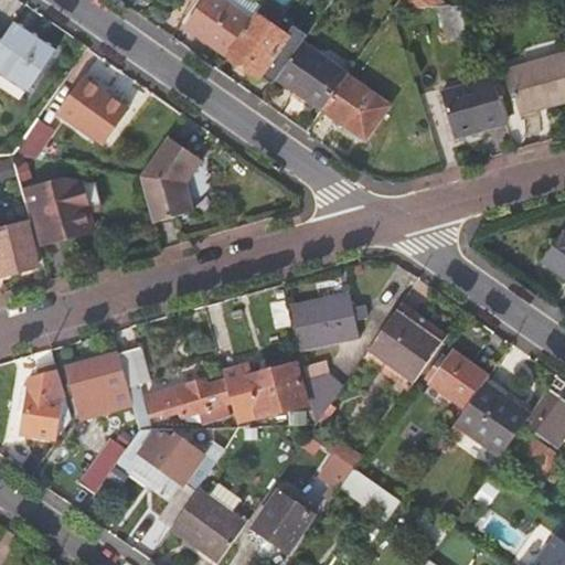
[(209,0),(192,23),(232,51),(265,4),(260,1),(252,11),(235,0),(209,0)]
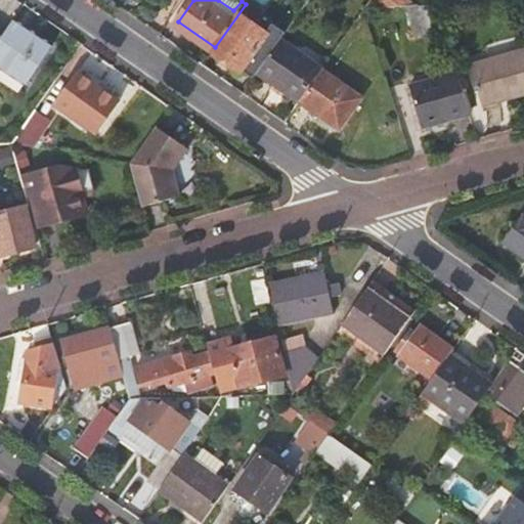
[(411,0),(373,0),(366,9),(408,7),(421,6),(411,0)]
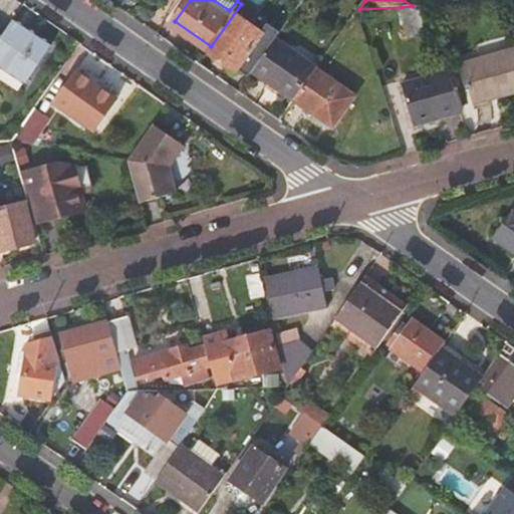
[(413,6),(401,7),(410,35),(439,27),(432,5),(424,5),(413,6)]
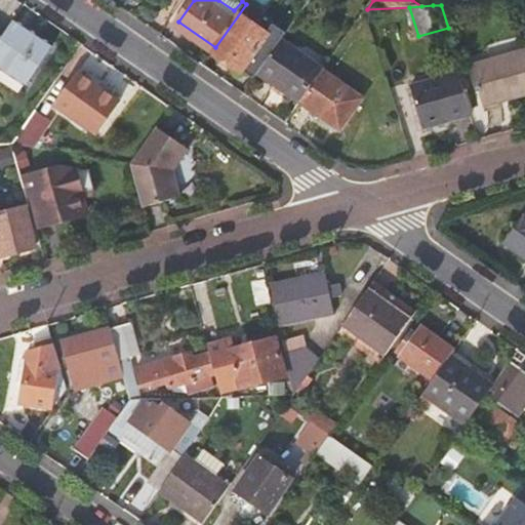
[(280,41),(242,13),(215,49),(255,77),(280,41)]
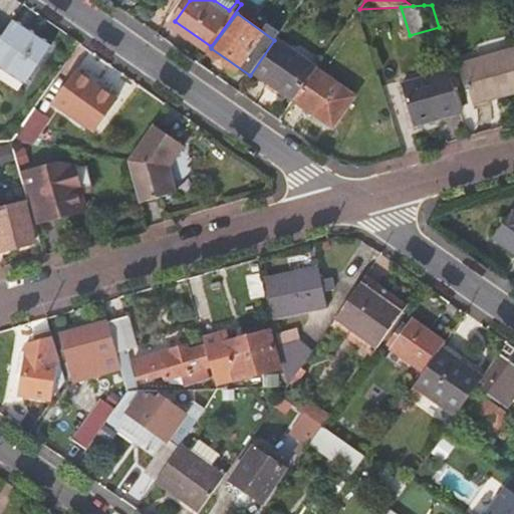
[(52,44),(16,19),(0,40),(0,61),(28,80),(52,44)]
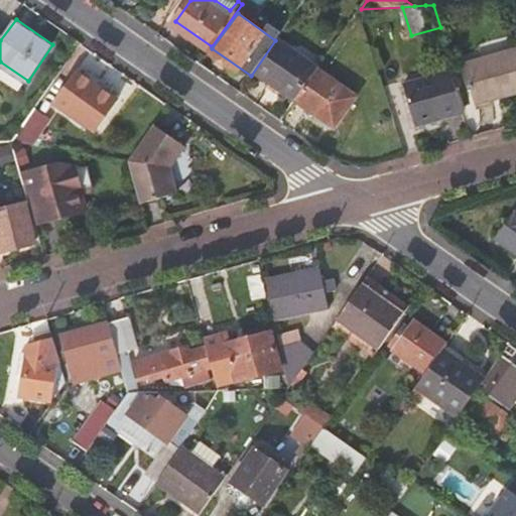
[(296,101),(318,70),(277,41),(256,72),(279,89),(296,101)]
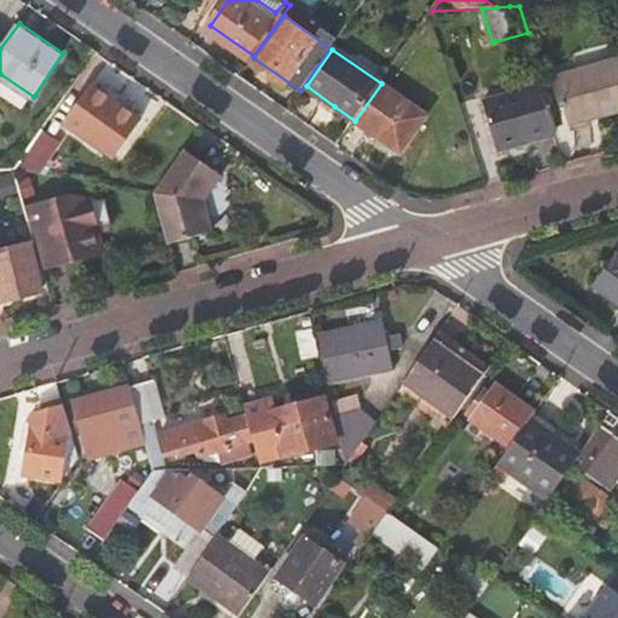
[(572,124),(617,110),(617,58),(558,76),(572,124)]
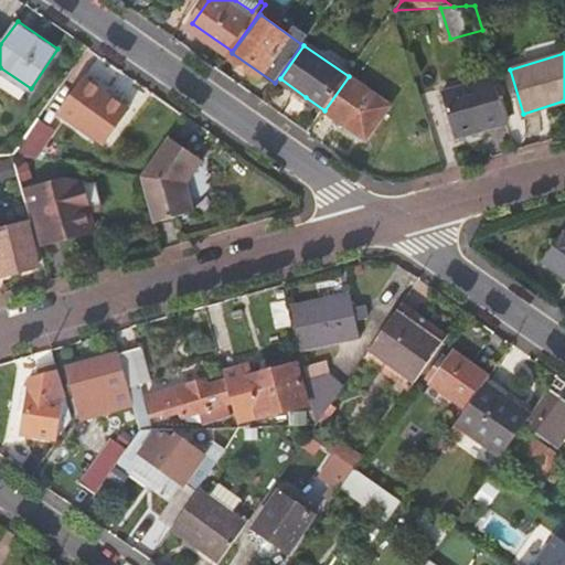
[(324,110),(323,112),(366,140),(392,106),(349,76),(324,110)]
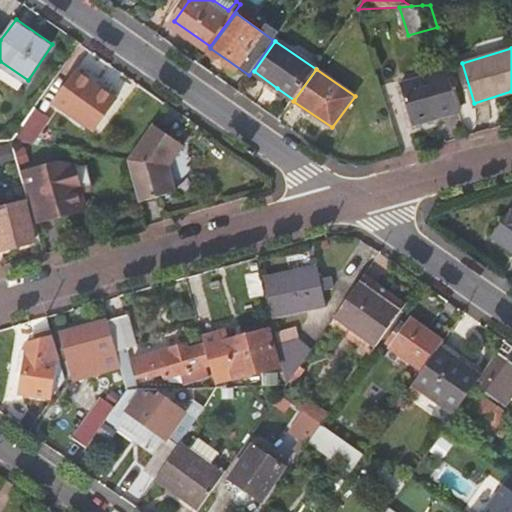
[(414,127),(461,113),(449,70),(401,84),(414,127)]
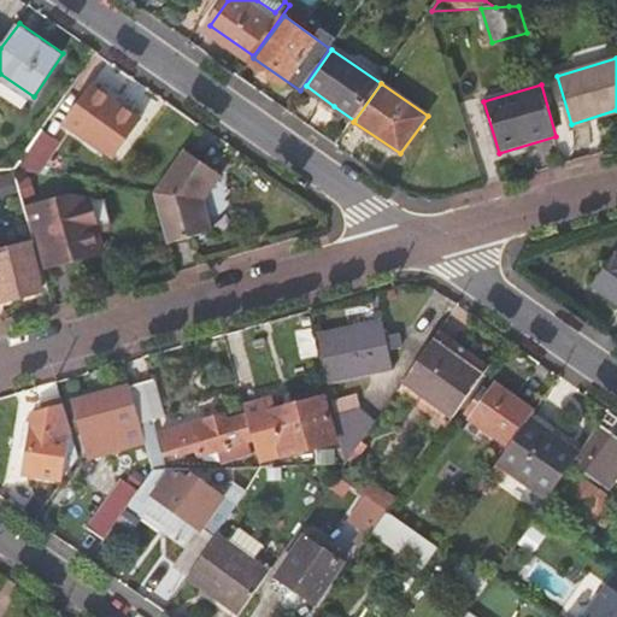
[(306,86),(303,92),(330,112),(334,106),(306,86)]
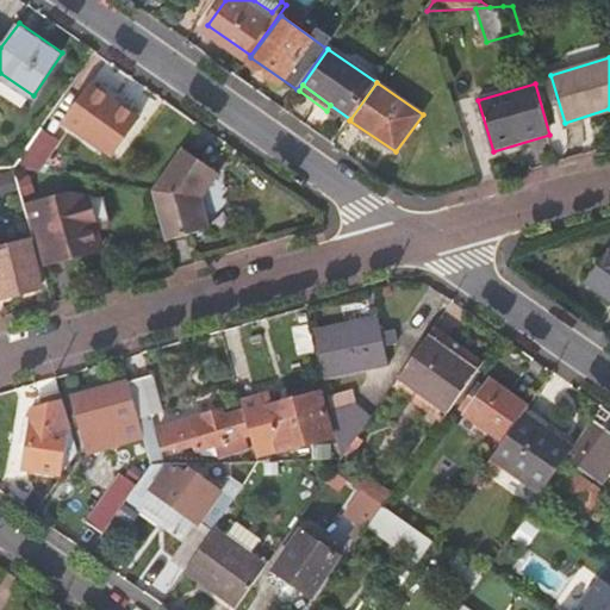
[(113,159),(139,119),(92,86),(64,125),(113,159)]
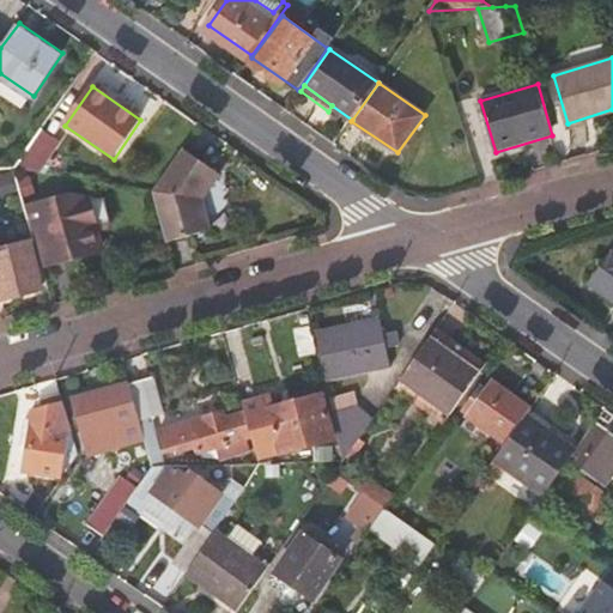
[(38,174),(61,140),(42,127),(19,159),(38,174)]
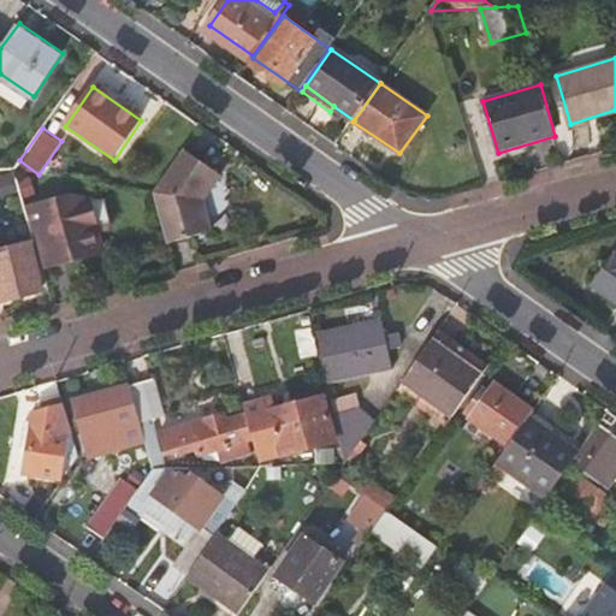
[(155,193),(159,208),(173,244),(213,231),(203,199),(220,173),(185,149),(155,193)]
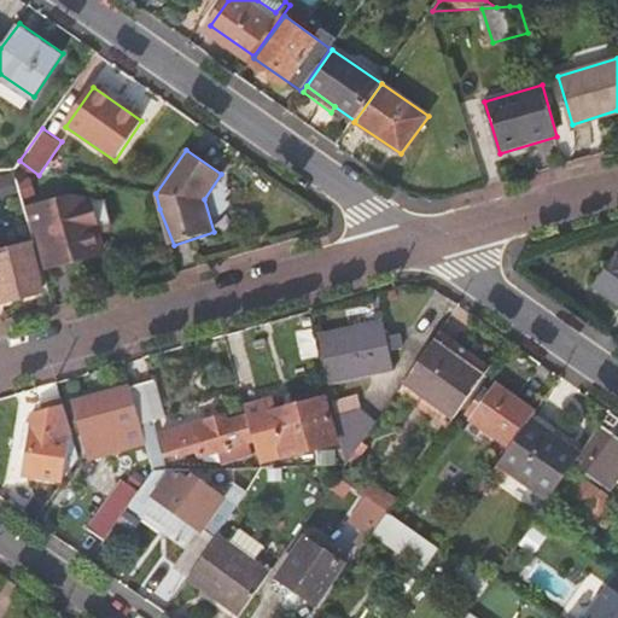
[(30,211),(46,269),(68,263),(66,257),(87,252),(101,249),(108,246),(103,227),(116,225),(110,199),(76,198),(30,211)]
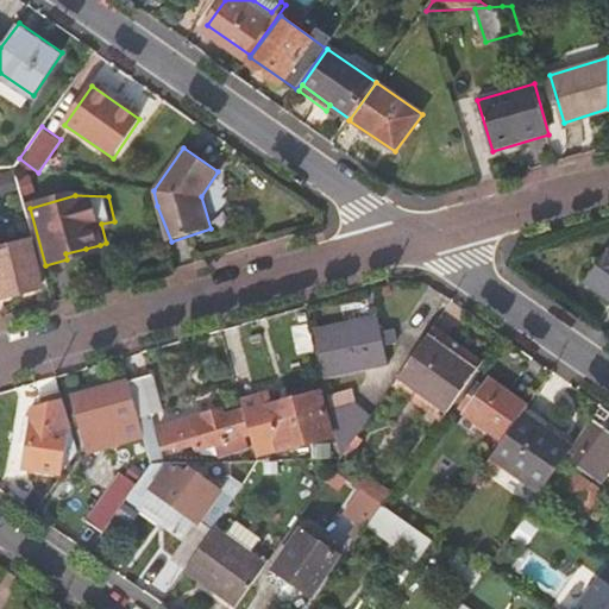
[(4,297),(45,287),(31,240),(0,249),(0,286),(0,287),(4,297)]
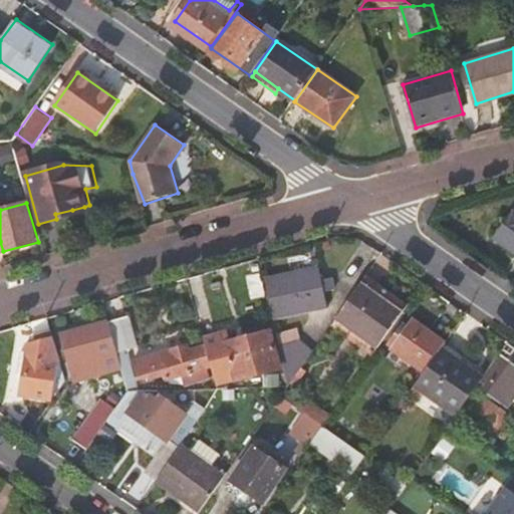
[(84,207),(72,210),(76,221),(86,218),(84,207)]
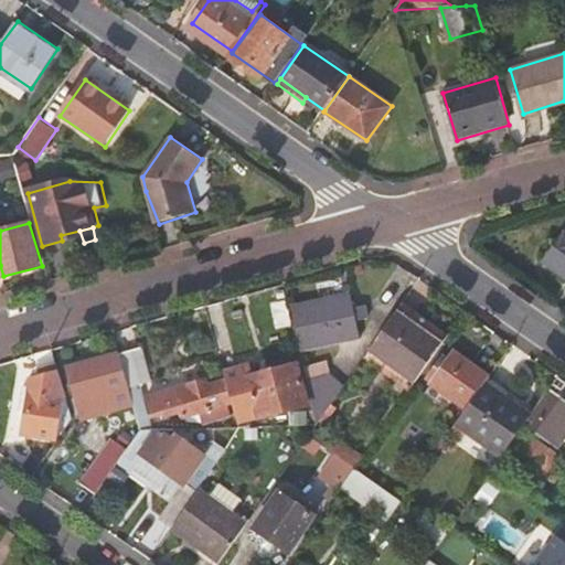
[(564,274),(564,227),(542,258),(564,274)]
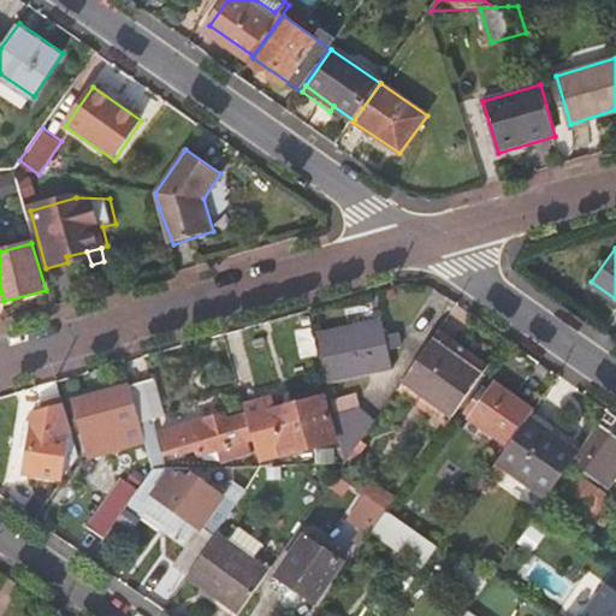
[(397,371),(385,318),(321,331),(333,385),(397,371)]
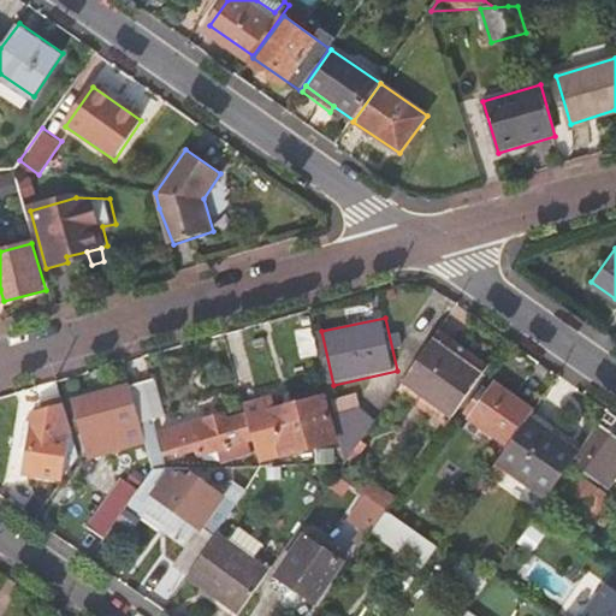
[(454,416),(484,373),(451,349),(457,341),(440,330),(403,381),(454,416)]
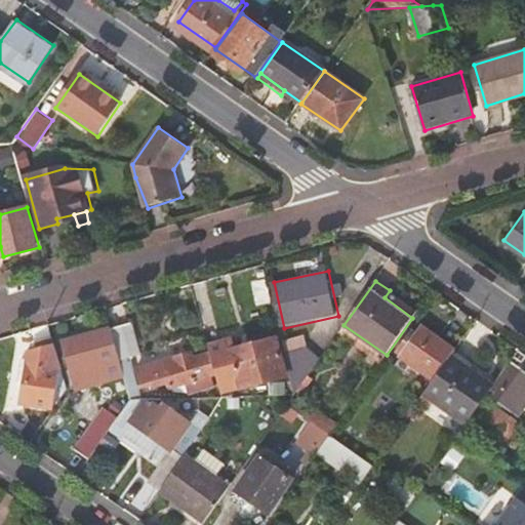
[(412,318),(418,311),(390,290),(385,297),(412,318)]
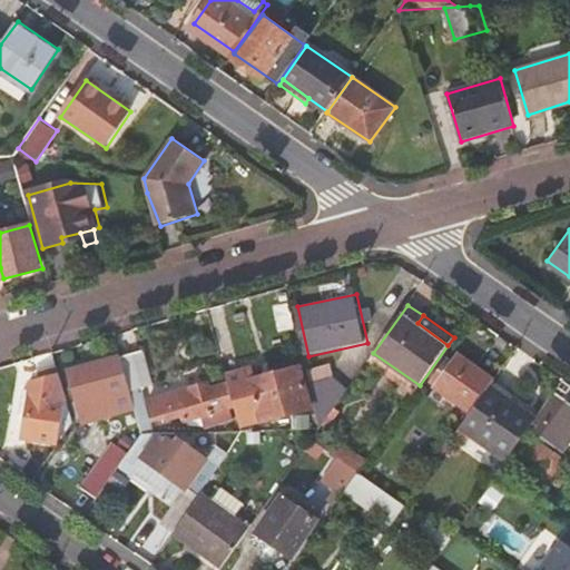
[(488,385),(493,377),(455,351),(433,383),(471,410),(488,385)]
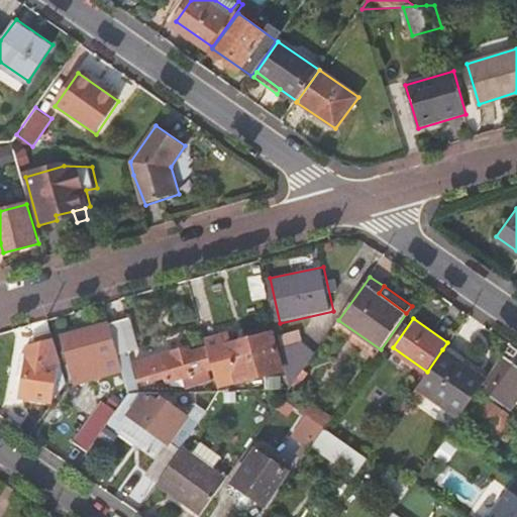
[(125,319),(110,323),(118,353),(134,349),(125,319)]
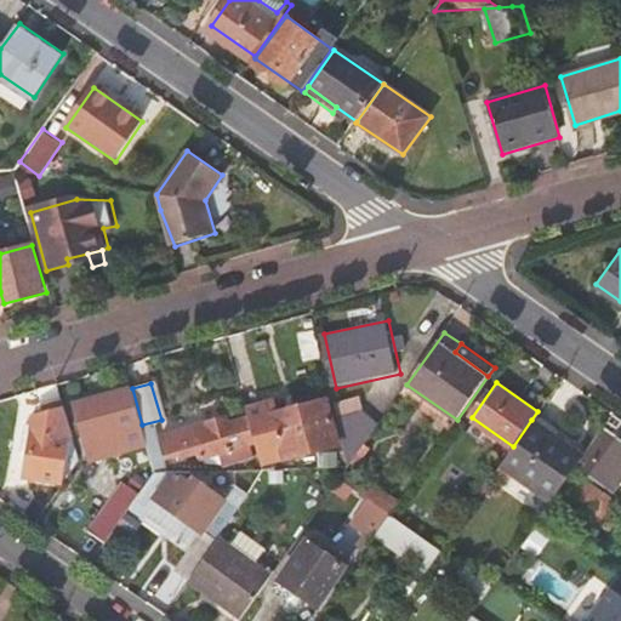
[(142,425),(132,388),(77,405),(92,461),(127,451),(123,431),(142,425)]
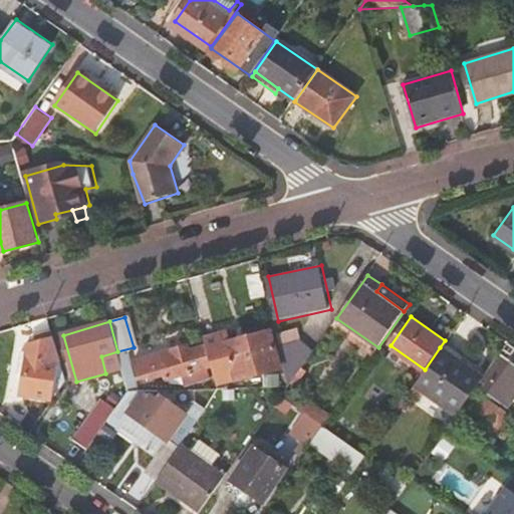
[(288,340),(279,342),(287,388),(324,336),(310,327),(291,354),(288,340)]
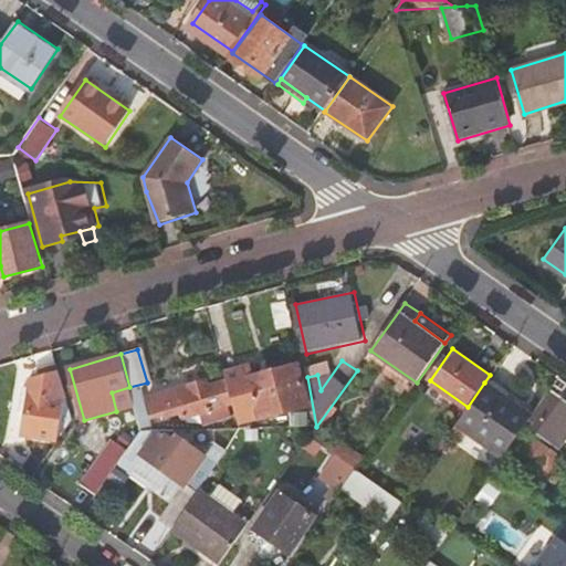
[(308,404),(296,364),(253,376),(250,366),(224,374),(241,427),(255,422),(252,413),(257,411),(259,418),(308,404)]
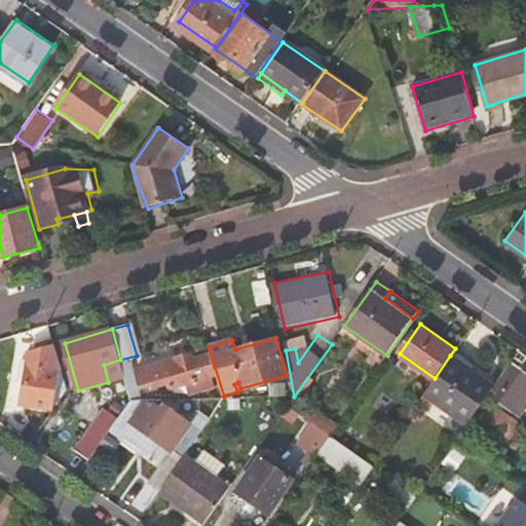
[(63,373),(57,346),(29,353),(16,404),(51,411),(61,373),(63,373)]
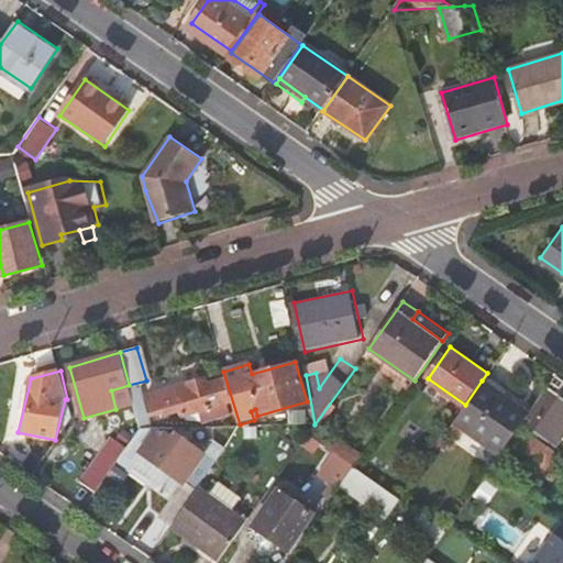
[(516,392),(487,373),(482,381),(510,399),(516,392)]
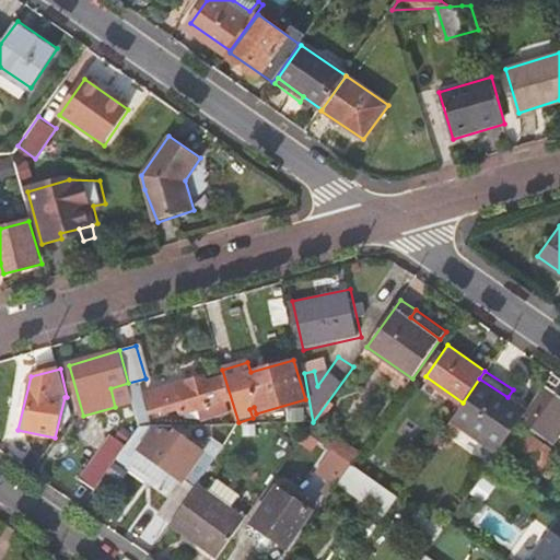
[(182,412),(224,401),(219,381),(207,384),(205,378),(146,395),(150,413),(162,410),(163,415),(181,409),(182,412)]
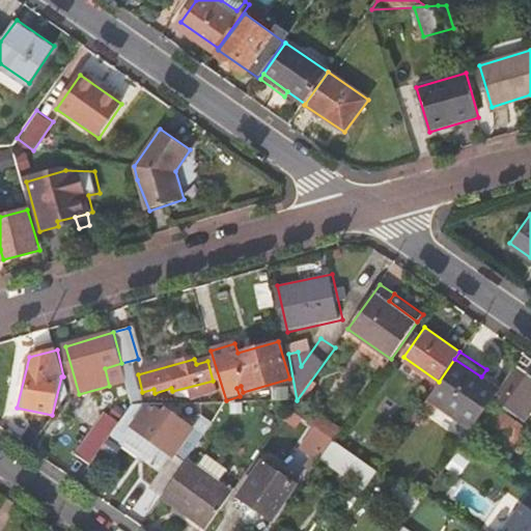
[(481,376),(454,359),(439,382),(430,394),(473,424),(488,402),(499,389),(481,376)]
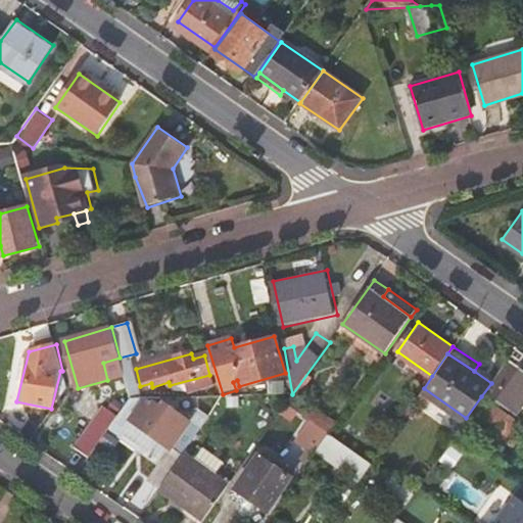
[(522,401),(522,369),(508,360),(493,379),(498,383),(489,397),(515,415),(522,401)]
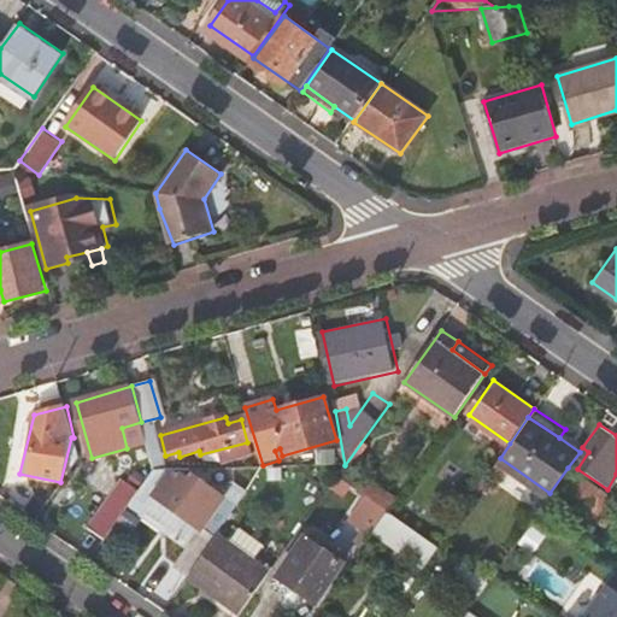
[(550,493),(547,497),(588,524),(594,516),(609,495),(568,468),(550,493)]
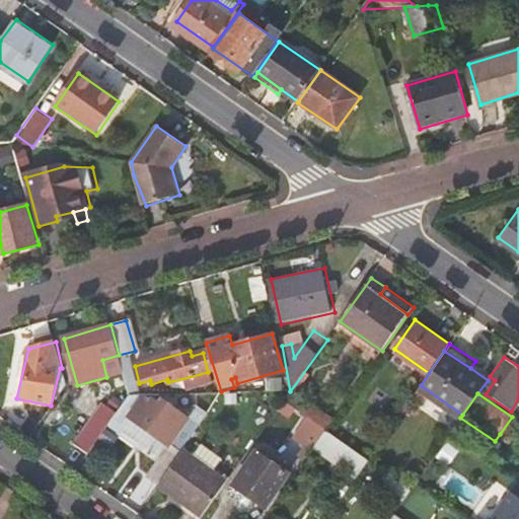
[(145,394),(129,395),(122,405),(132,414),(129,417),(179,454),(182,449),(199,427),(161,400),(157,406),(150,401),(147,406),(141,401),(145,394)]
